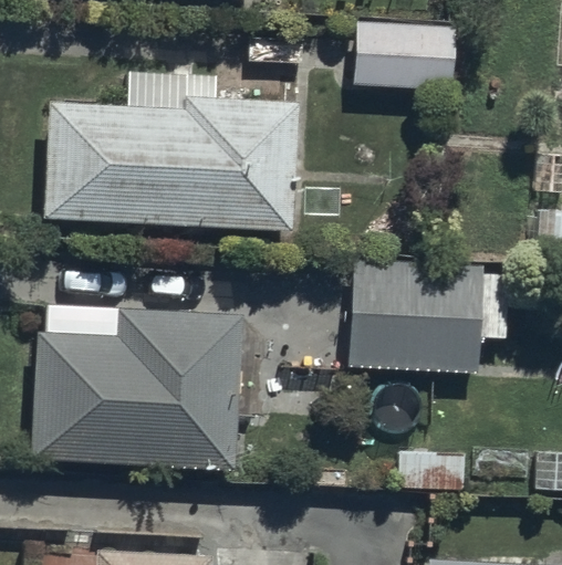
[(456,20),(356,19),(356,86),(455,87),(456,20)]
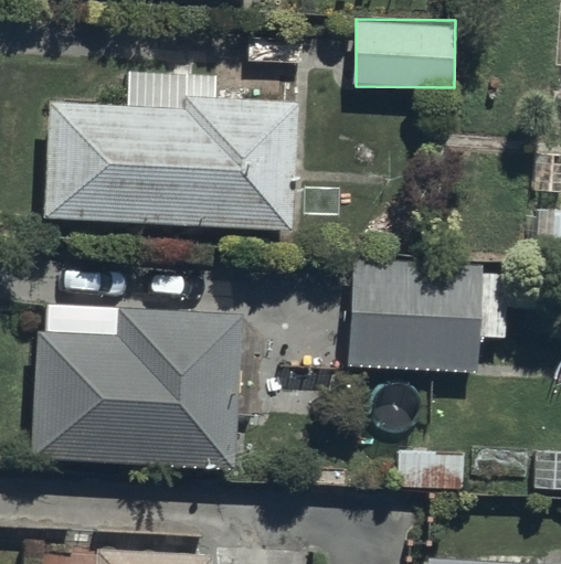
[(51,91),(46,222),(299,231),(304,99),(51,91)]
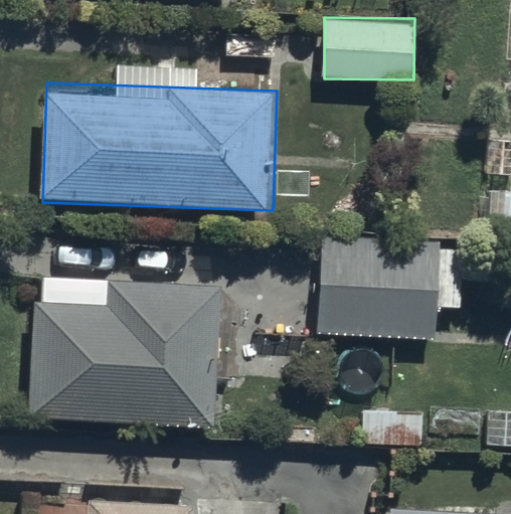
[(439,241),(321,236),(317,334),(433,340),(435,307),(459,308),(462,250),(438,248),(439,241)]
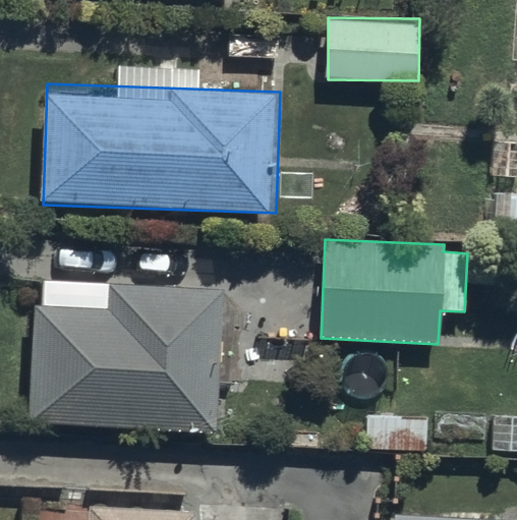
[(36,289),(27,423),(217,435),(224,300),(36,289)]
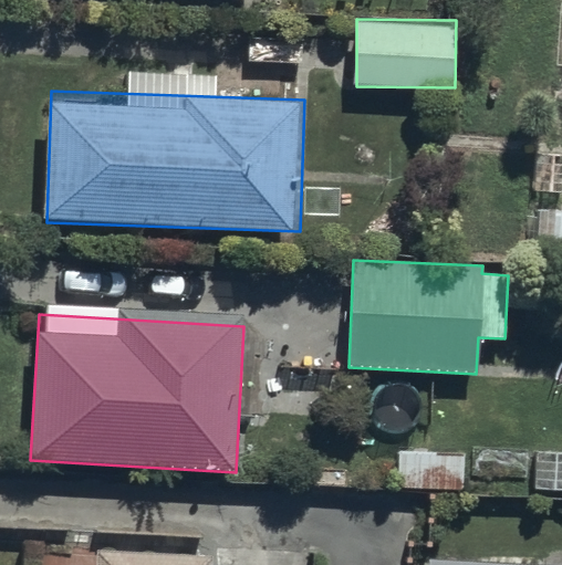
[(462,450),(399,450),(399,487),(462,487),(462,450)]
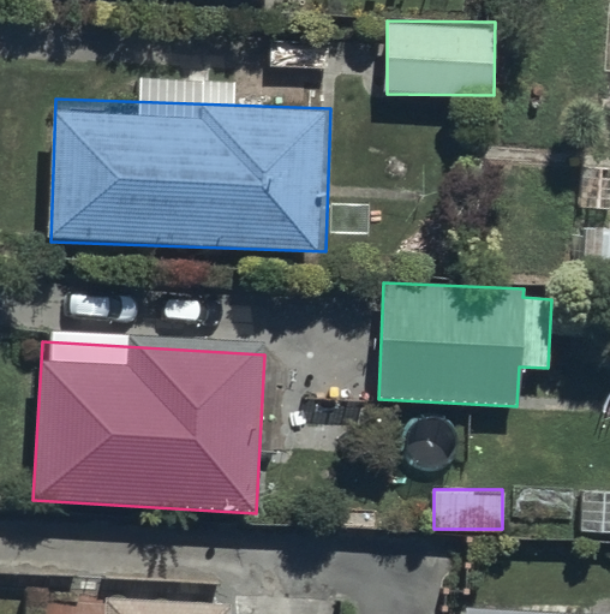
[(233,613),(234,600),(113,594),(112,613),(233,613)]
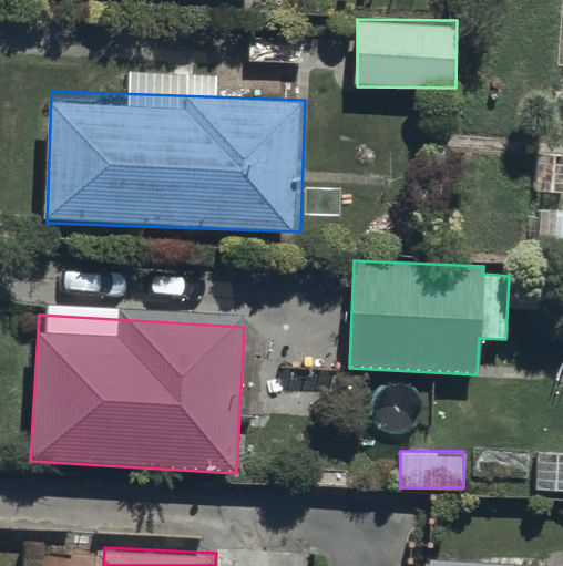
[(562,559),(408,553),(407,565),(562,565),(562,559)]
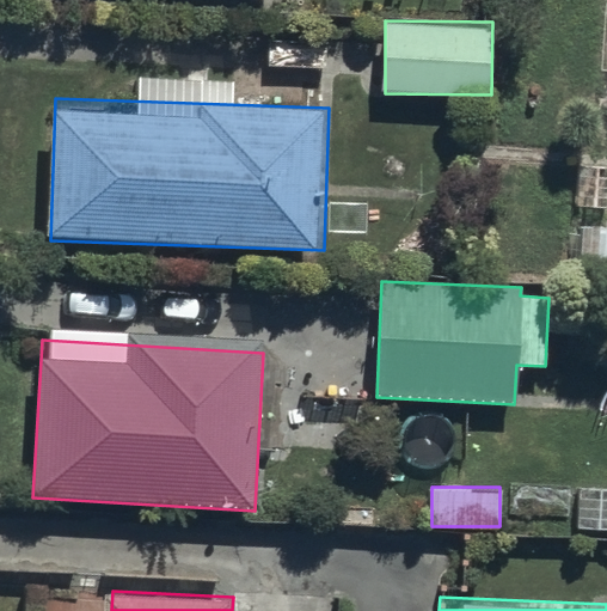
All buildings are outlined.
